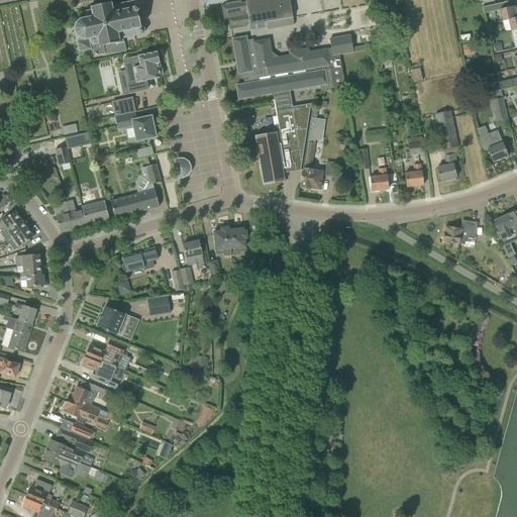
[(77,41),(79,53),(94,49),(95,56),(105,54),(104,45),(105,45),(105,46),(114,44),(114,43),(119,42),(119,43),(120,43),(119,39),(127,37),(128,38),(139,36),(139,35),(142,34),(142,35),(143,34),(144,32),(145,31),(144,28),(141,26),(141,25),(142,24),(139,11),(137,10),(137,9),(137,8),(138,6),(139,6),(139,5),(138,5),(138,3),(138,2),(137,2),(136,1),(136,0),(135,0),(135,1),(131,2),(131,0),(120,3),(120,4),(111,6),(111,3),(110,2),(90,6),(91,7),(90,7),(91,10),(86,11),(85,11),(84,14),(83,14),(84,18),(80,19),(80,18),(79,19),(75,22),(75,23),(73,28),(73,29),(74,34),(74,35),(76,34),(79,38),(77,41)]
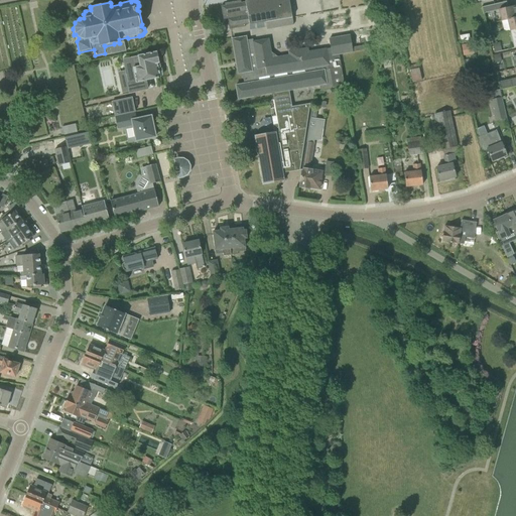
[(221,6),(222,15),(226,15),(229,30),(245,27),(245,25),(249,24),(249,25),(273,21),(274,28),(293,24),(288,0),(247,0),(238,2),(234,2),(225,4),(225,6),(221,6)]
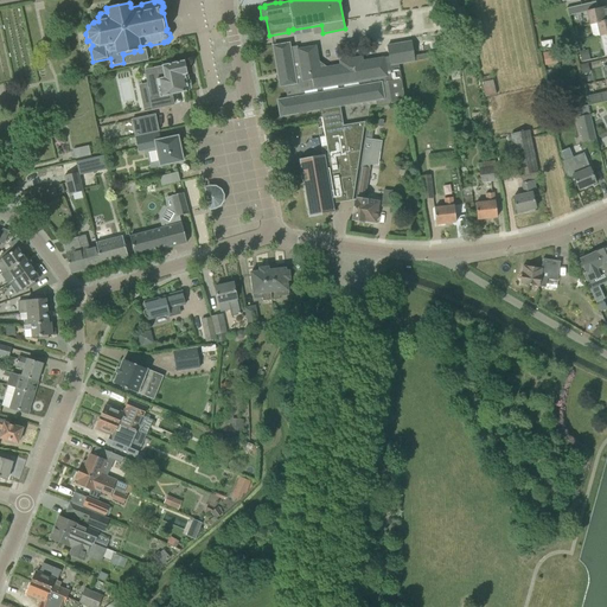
[(566,8),(568,17),(583,13),(581,5),(566,8)]
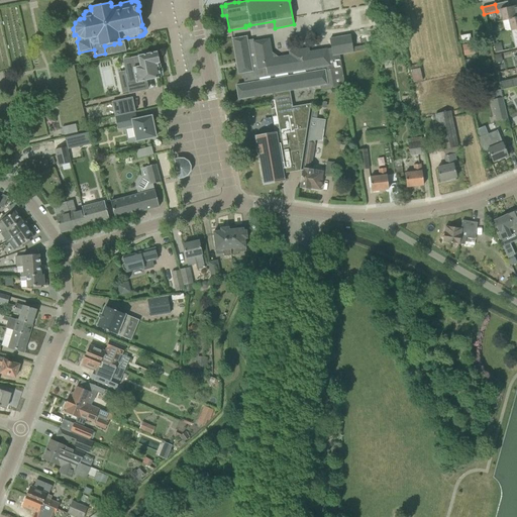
[(502,21),(508,20),(516,17),(516,5),(499,9),(502,21)]
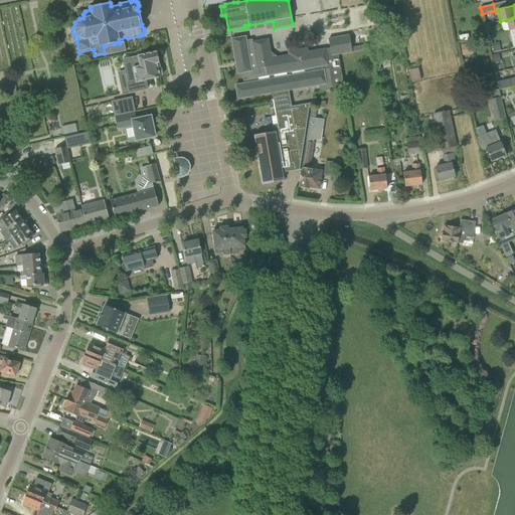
[(508,31),(514,30),(514,29),(514,17),(506,20),(508,31)]
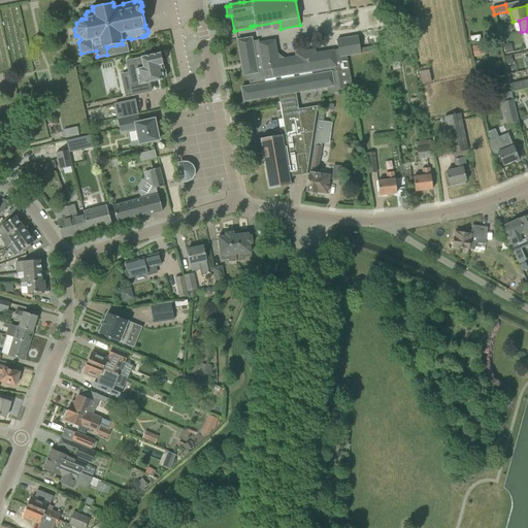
[(407,22),(398,23),(400,33),(409,31),(407,22)]
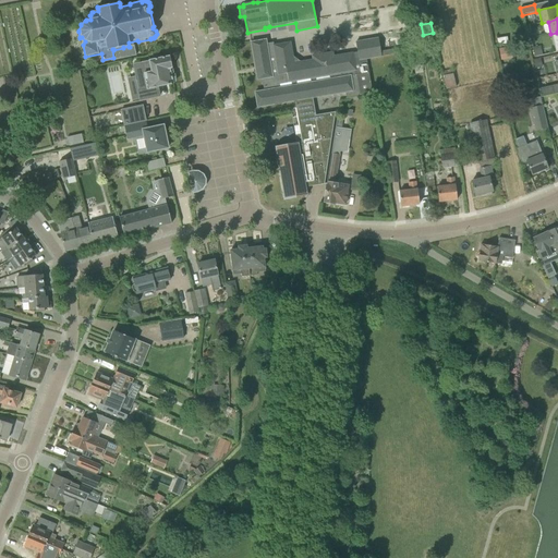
[(355,41),(358,57),(353,58),(352,52),(332,56),(332,52),(312,56),(312,60),(300,62),(292,57),(290,43),(274,46),(273,43),(267,44),(266,40),(251,43),(257,81),(262,80),(264,91),(254,93),(257,108),(294,101),(312,98),(346,93),(346,98),(372,94),(366,59),(400,53),(399,48),(380,51),(378,37),(355,41)]
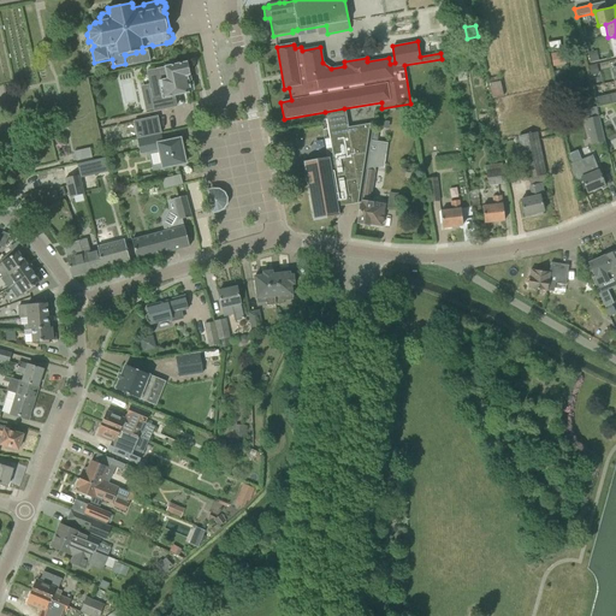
[(596,52),(588,53),(590,63),(598,61),(596,52)]
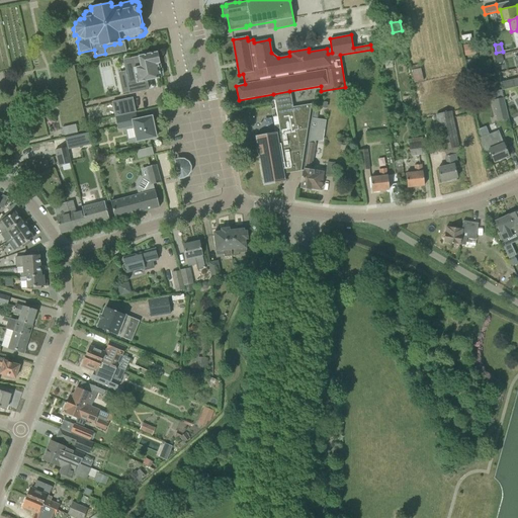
[(127,84),(130,93),(148,89),(146,81),(160,78),(160,77),(163,75),(161,70),(159,69),(158,64),(159,64),(157,53),(123,60),(125,70),(124,70),(125,76),(126,76),(128,84),(127,84)]
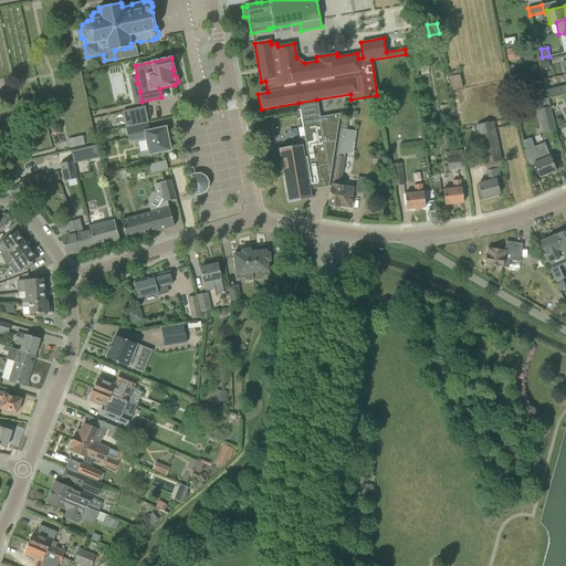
[(547,60),(540,61),(542,70),(549,67),(547,60)]
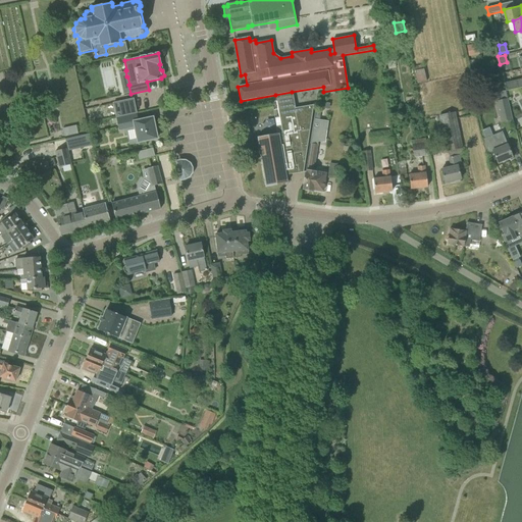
[(396,68),(394,57),(385,58),(387,69),(396,68)]
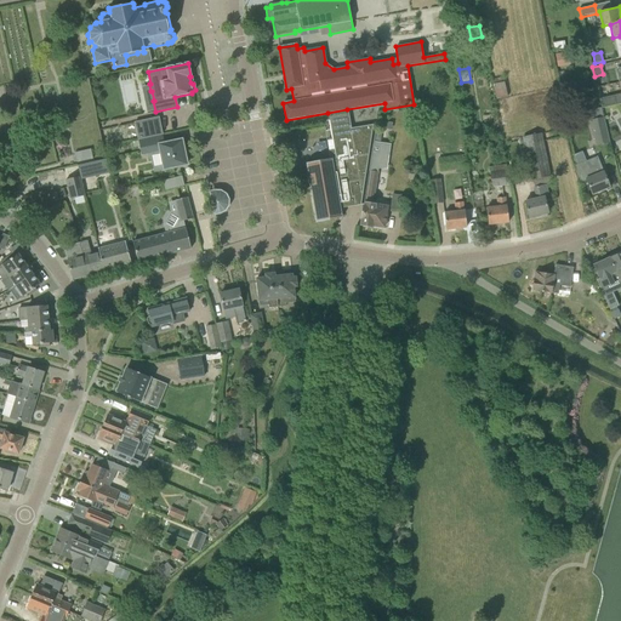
[(493,84),(496,100),(507,97),(505,81),(493,84)]
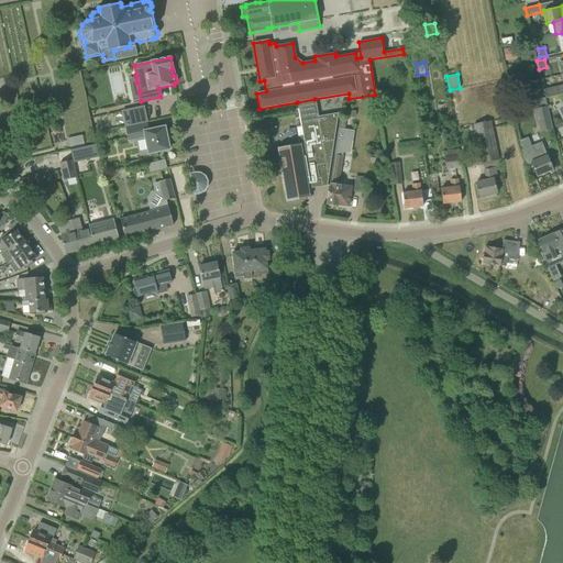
[(543,90),(544,98),(559,96),(558,87),(543,90)]
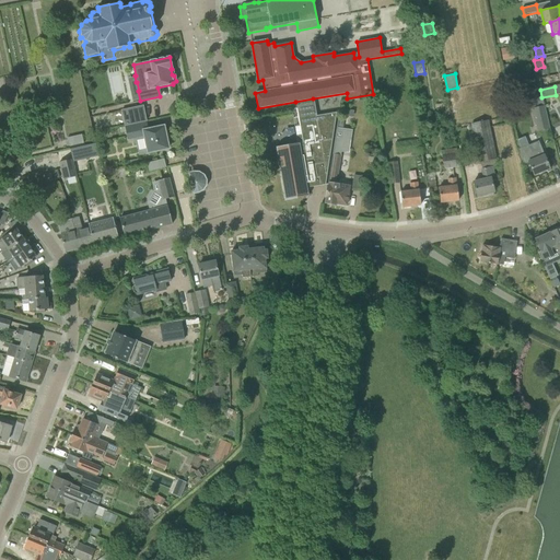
[(325,185),(336,113),(316,116),(313,98),(295,102),(302,135),(296,136),(298,143),(276,148),(284,200),(308,196),(306,188),(325,185)]
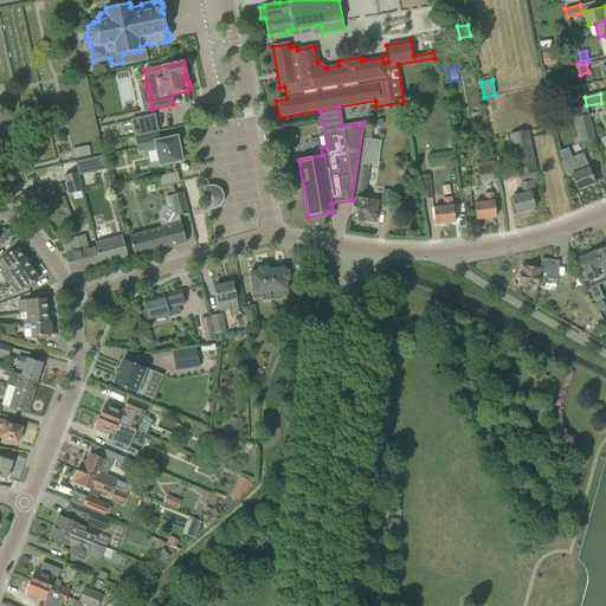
[(155,115),(130,120),(134,137),(159,131),(155,115)]
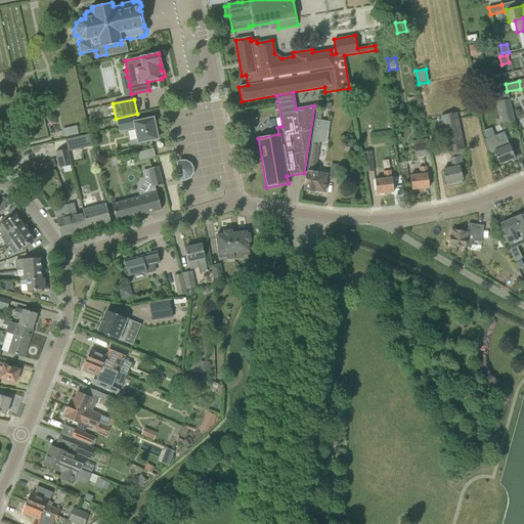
[(497,102),(503,123),(514,121),(509,99),(497,102)]
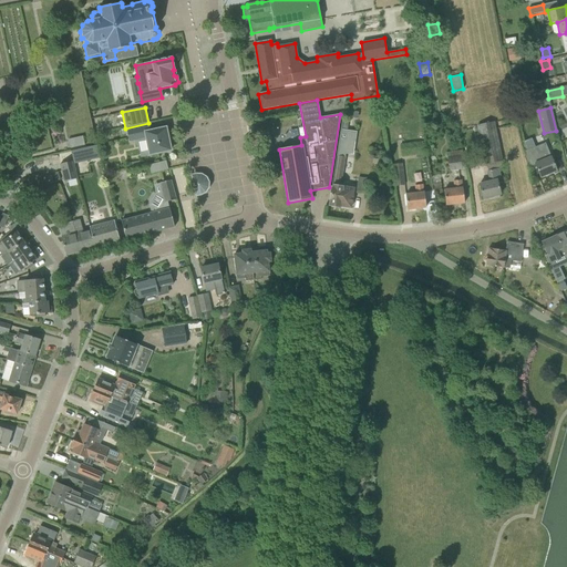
[(476,126),(485,164),(502,161),(494,122),(476,126)]
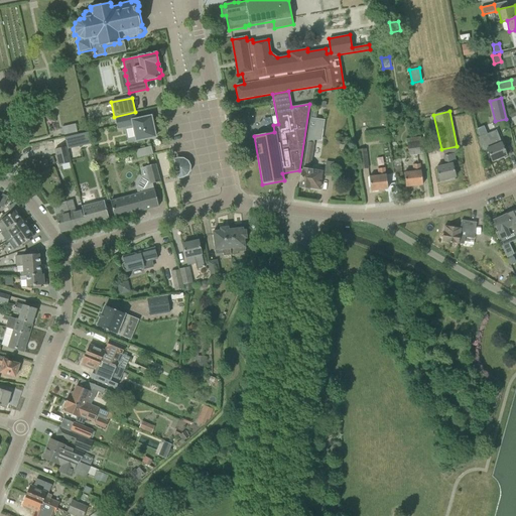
[(127,114),(116,117),(110,118),(111,123),(117,121),(118,129),(132,126),(135,141),(155,137),(150,116),(136,120),(135,113),(127,114)]
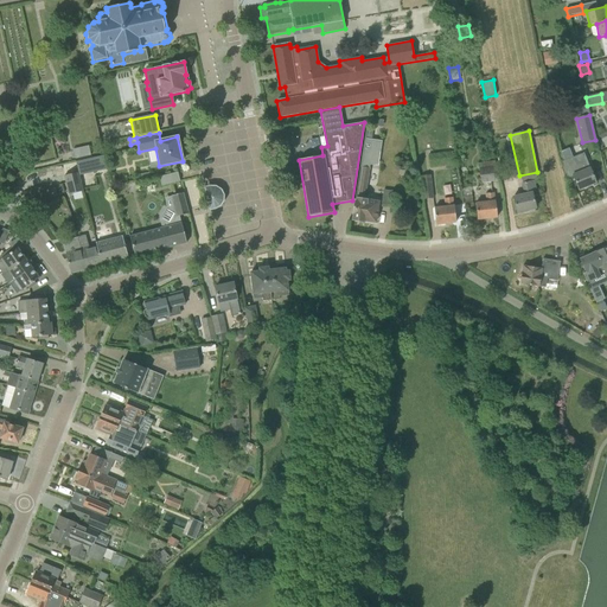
[(363,222),(375,223),(378,202),(362,199),(363,192),(366,193),(370,168),(369,168),(370,165),(378,166),(382,141),(365,139),(358,186),(353,218),(353,221),(363,222)]
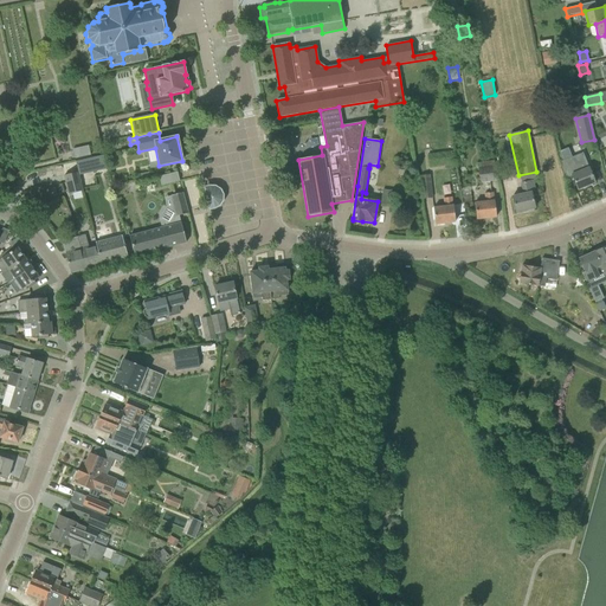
[(72,149),(75,159),(90,155),(88,146),(72,149)]
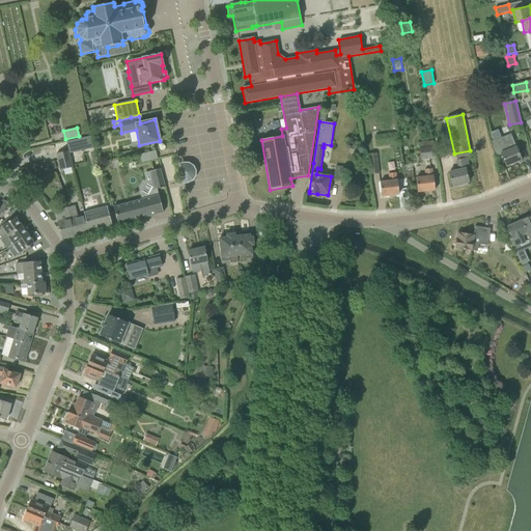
[(374,135),(376,147),(394,145),(392,133),(374,135)]
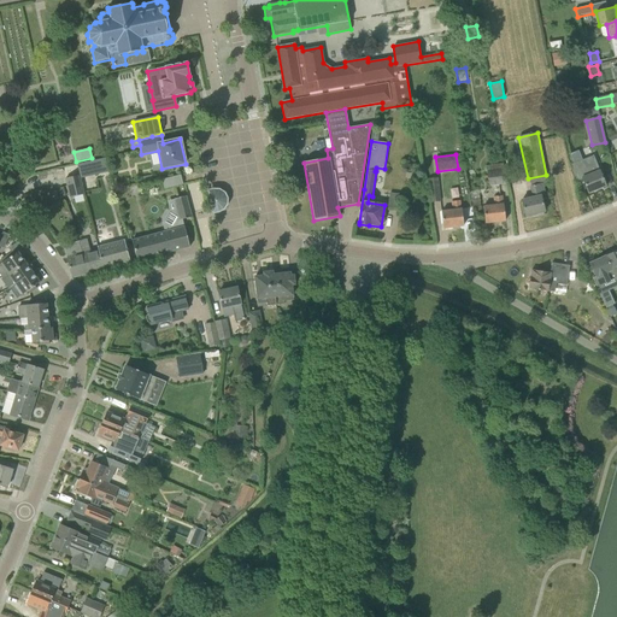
[(605,186),(599,172),(600,172),(593,156),(573,164),(575,181),(582,178),(588,193),(605,186)]
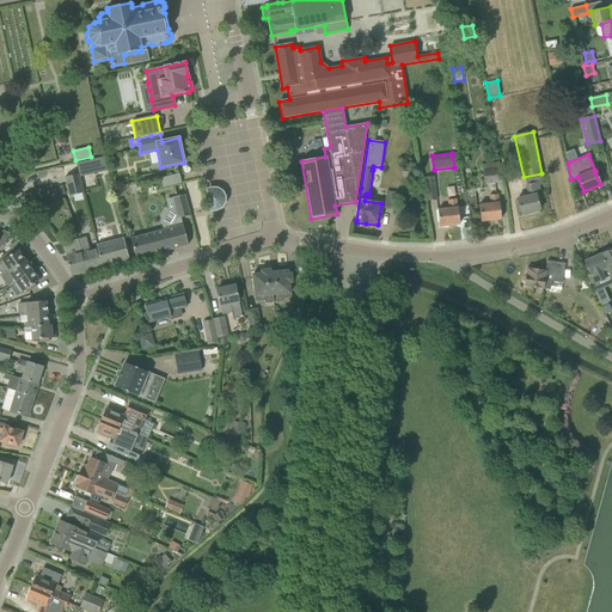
[(77,164),(80,177),(108,171),(104,158),(77,164)]
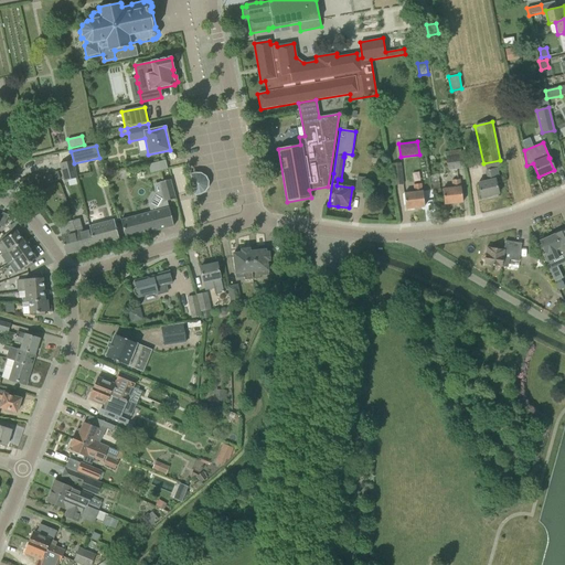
[(446,152),(448,169),(464,168),(461,150),(446,152)]
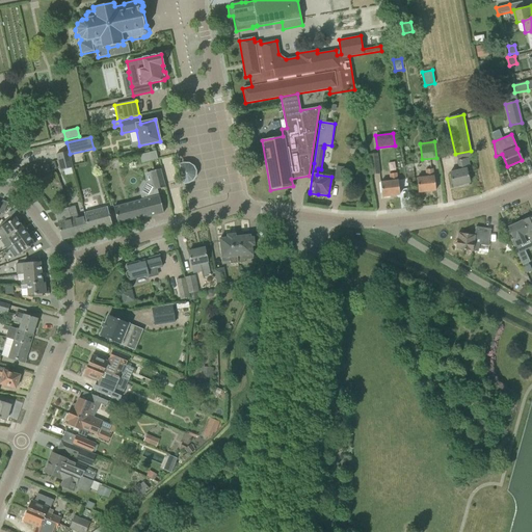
[(137,163),(156,159),(154,151),(135,155),(137,163)]
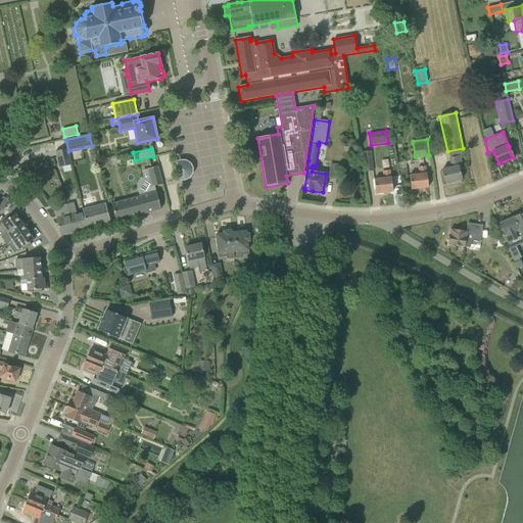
[(54,152),(58,168),(70,164),(67,149),(54,152)]
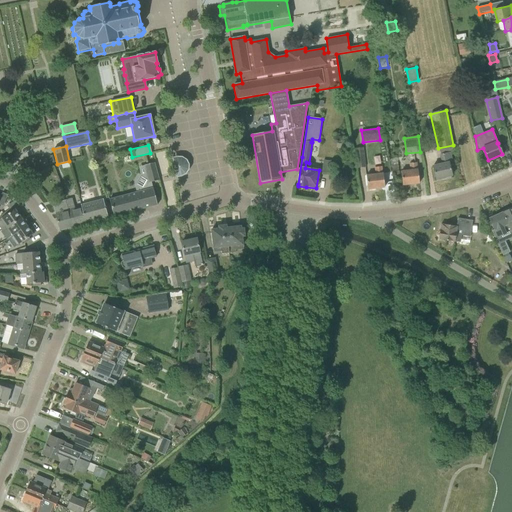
[(354,149),(357,168),(365,167),(363,148),(354,149)]
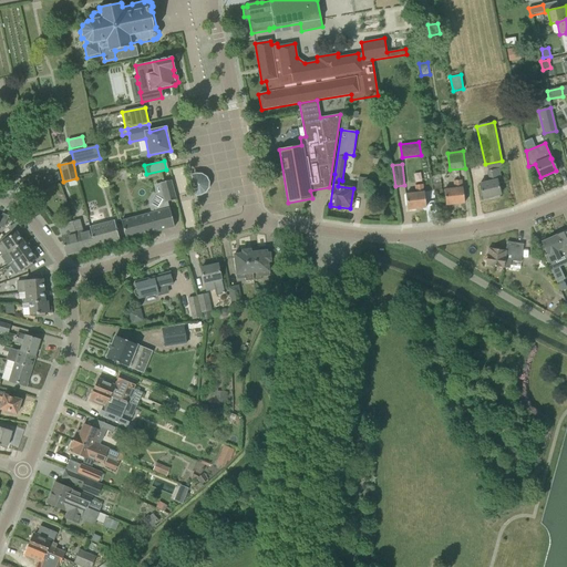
[(491,182),(480,184),(483,199),(500,195),(496,181),(501,179),(498,169),(488,172),(491,182)]
